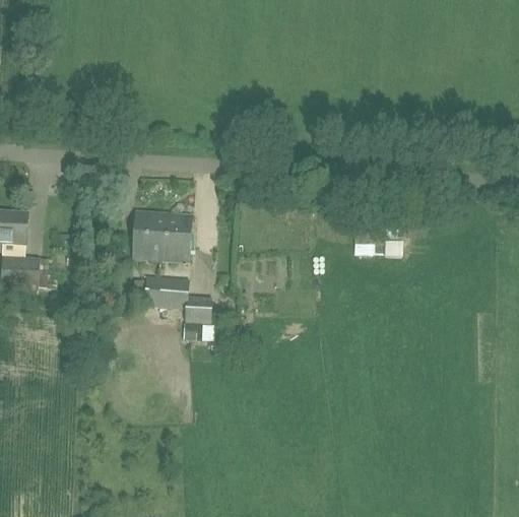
[(0,242),(24,244),(26,213),(0,211),(0,242)]
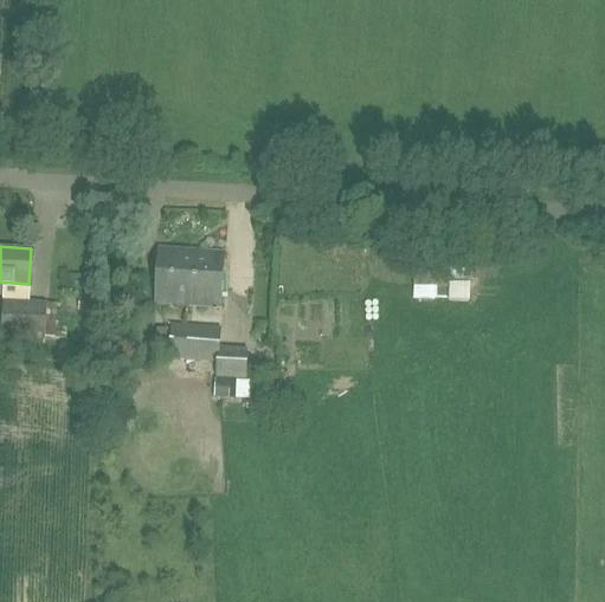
[(220,305),(223,251),(158,246),(154,301),(220,305)]
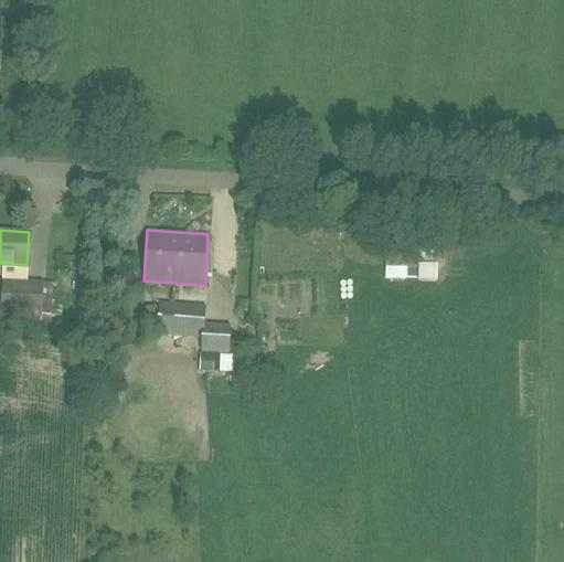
[(416,266),(417,231),(384,230),(383,265),(416,266)]
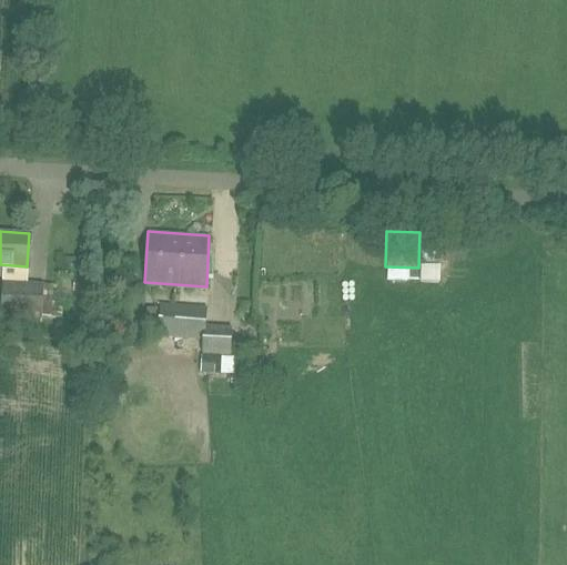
[(423,280),(443,280),(443,263),(424,262),(423,280)]
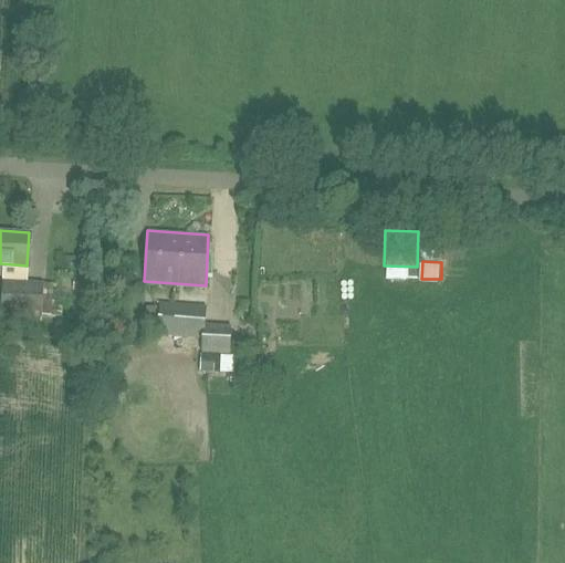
[(0,314),(40,316),(42,281),(1,279),(0,296),(0,314)]
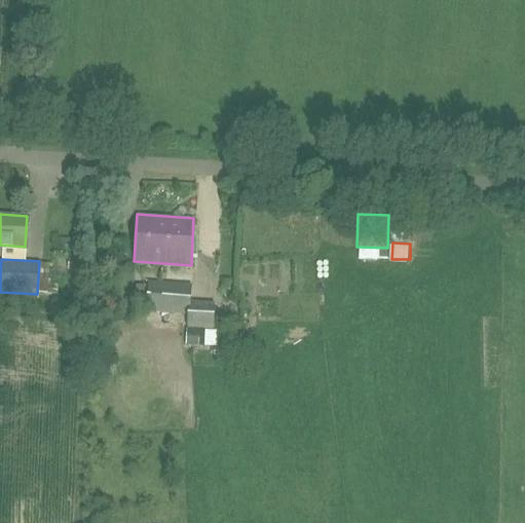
[(215,302),(195,300),(188,300),(189,283),(148,279),(146,308),(187,311),(187,325),(213,327),(215,302)]
